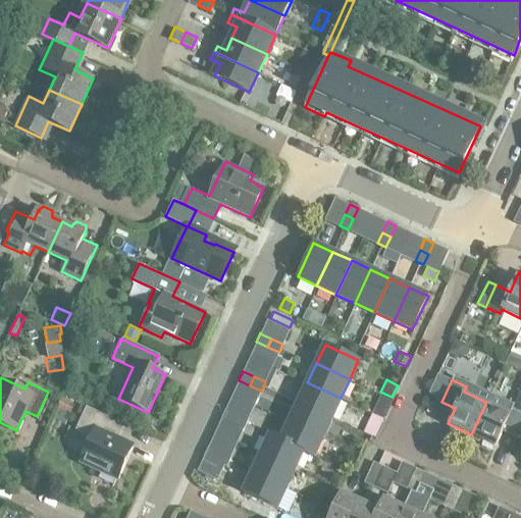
[(341,398),(307,382),(299,402),(331,417),(341,398)]
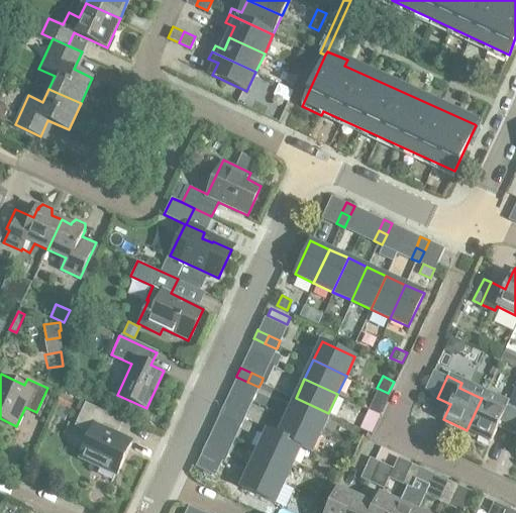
[(506,403),(506,404),(515,409),(515,382),(508,398),(508,399),(506,403)]
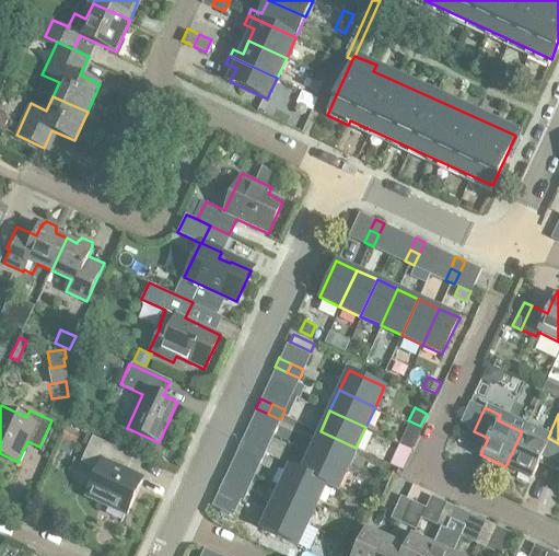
[(526,420),(521,431),(522,431),(505,466),(531,477),(546,442),(548,438),(548,437),(550,432),(550,431),(526,420)]
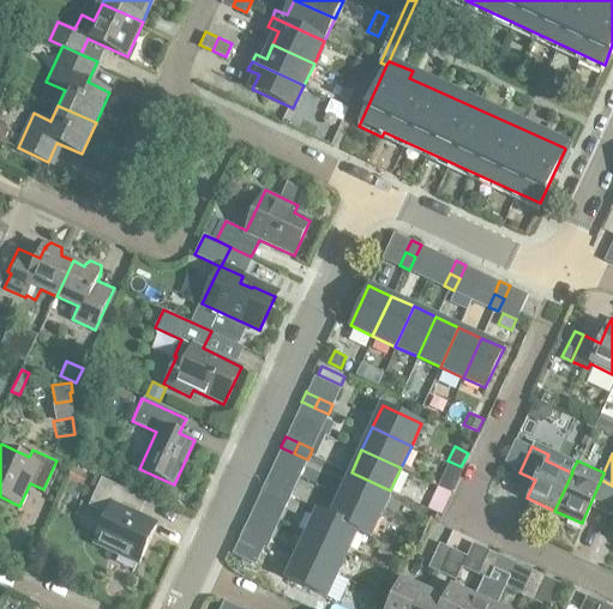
[(71,465),(65,477),(66,477),(82,484),(88,474),(71,465)]
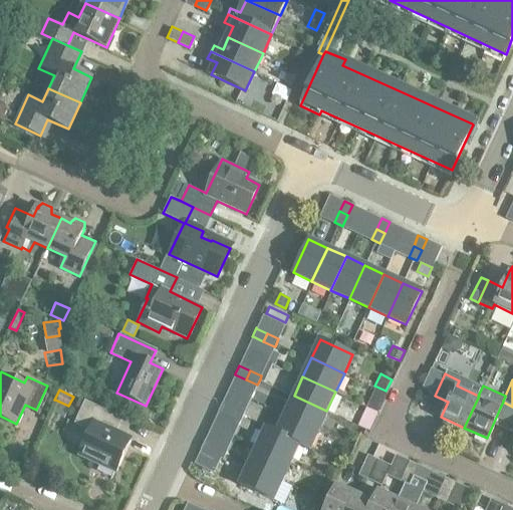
[(294,396),(285,415),(318,430),(326,411),(294,396)]
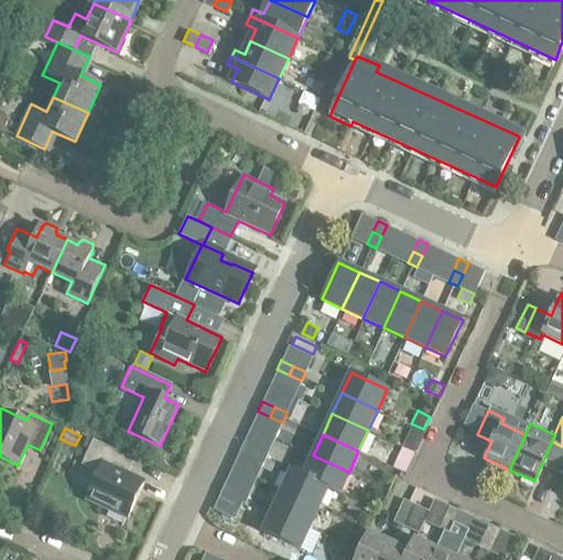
[(93,438),(80,463),(99,472),(87,497),(127,516),(142,482),(123,472),(131,455),(93,438)]
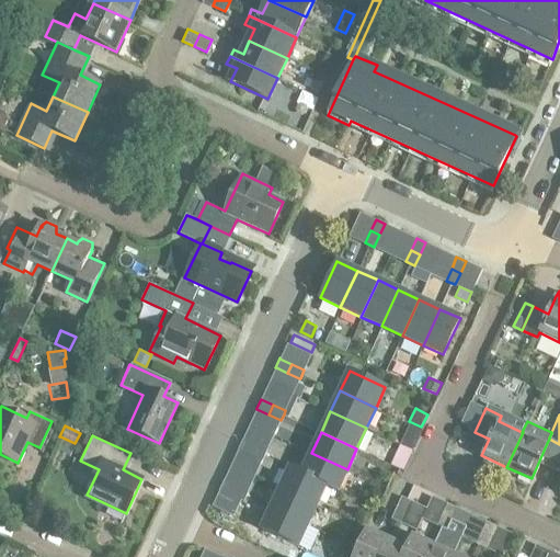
[(242,440),(238,448),(250,454),(254,445),(242,440)]
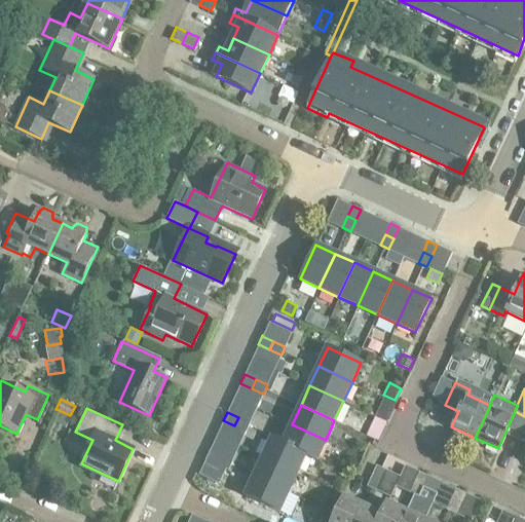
[(238,417),(234,425),(246,431),(248,425),(250,422),(238,417)]
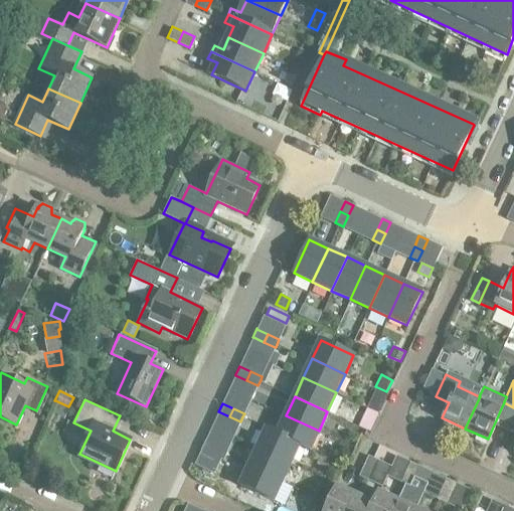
[(286,415),(277,434),(277,435),(299,445),(310,450),(319,431),(286,415)]
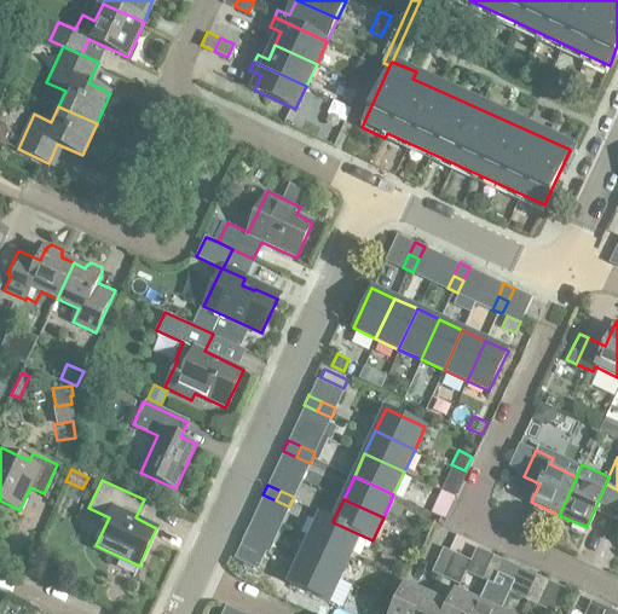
[(429,527),(446,534),(455,511),(439,504),(429,527)]
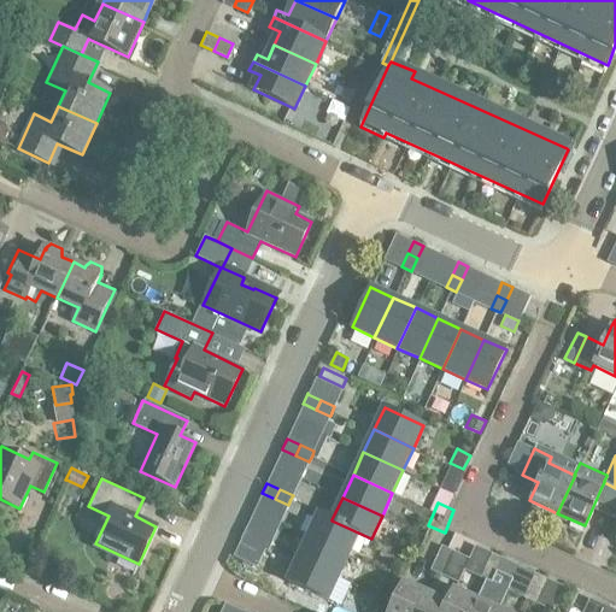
[(318,513),(309,536),(347,554),(358,533),(332,521),(332,519),(318,513)]
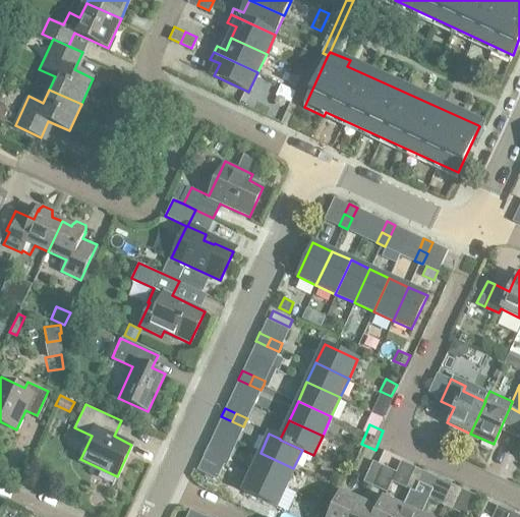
[(208,446),(204,454),(215,459),(219,451),(208,446)]
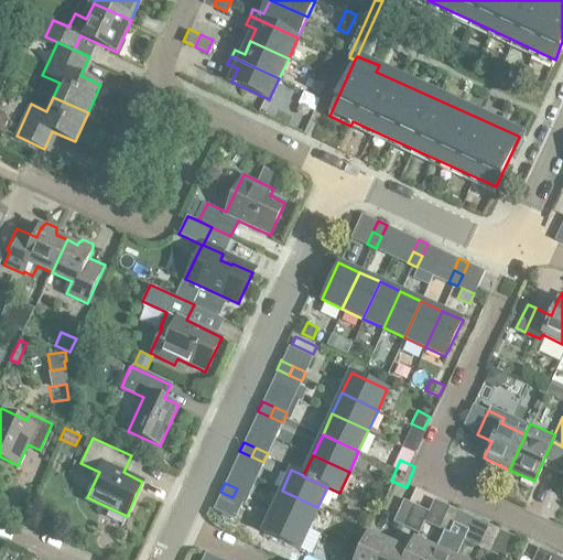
[(237,488),(233,497),(242,502),(245,503),(249,494),(237,488)]
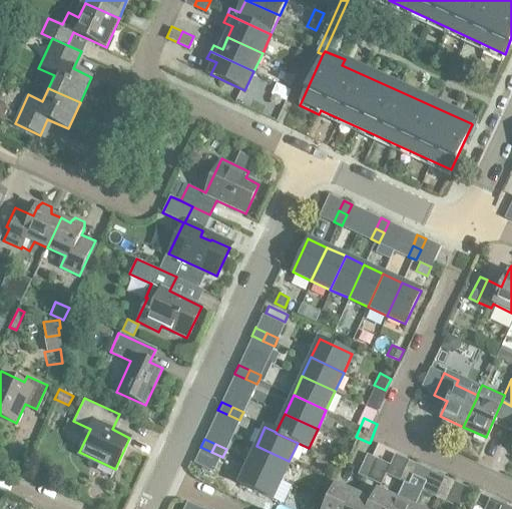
[(289,461),(257,446),(247,464),(281,479),(289,461)]
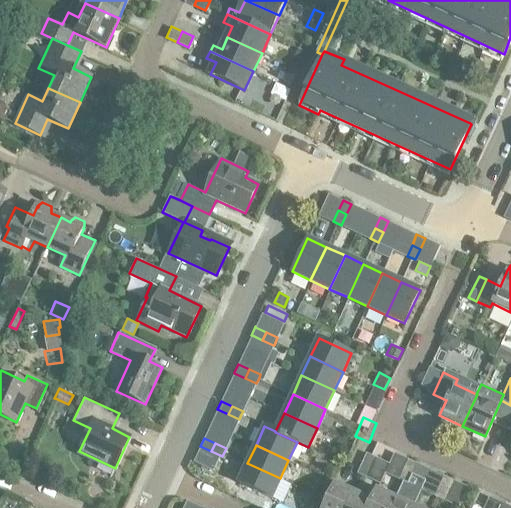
[(373,455),(365,451),(361,461),(369,464),(373,455)]
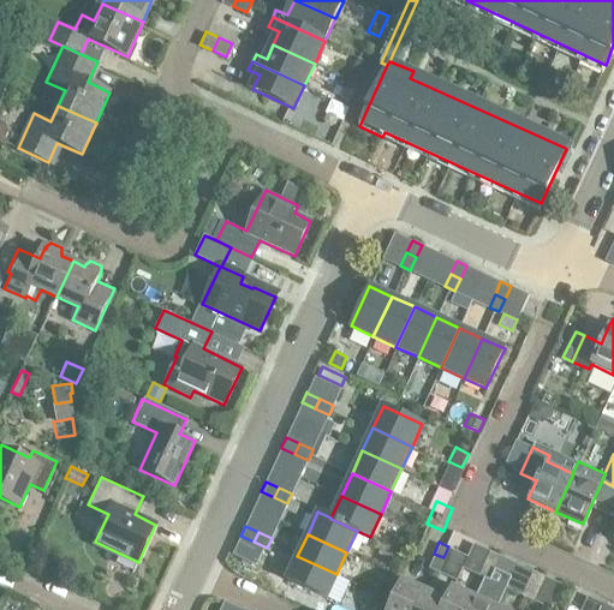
[(380,548),(379,552),(383,555),(392,558),(397,549),(382,543),(380,548)]
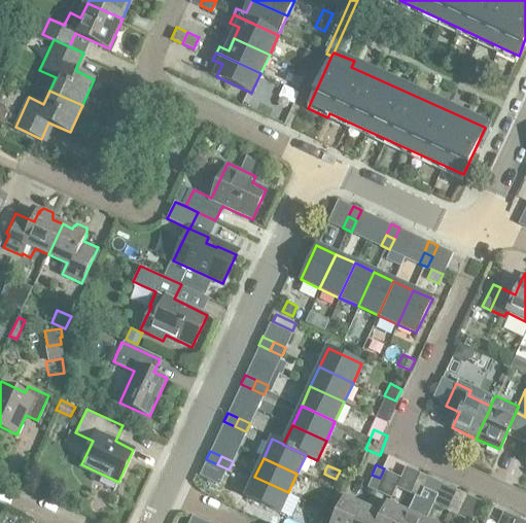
[(419,471),(414,482),(423,486),(428,475),(419,471)]
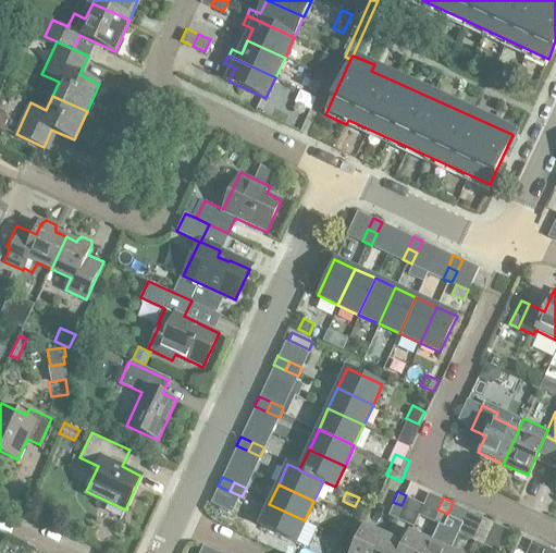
[(402,505),(393,502),(387,513),(396,516),(402,505)]
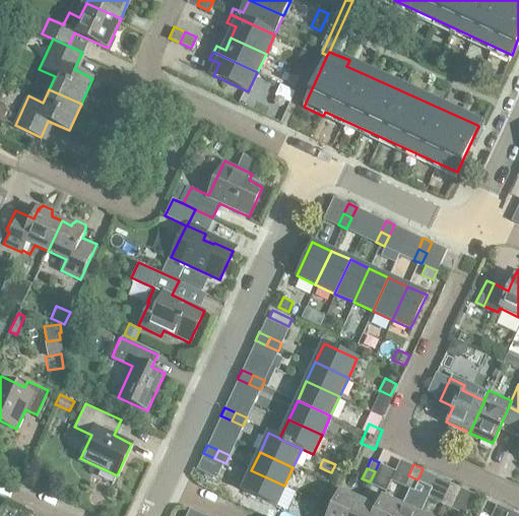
[(284,486),(251,470),(242,489),(275,505),(284,486)]
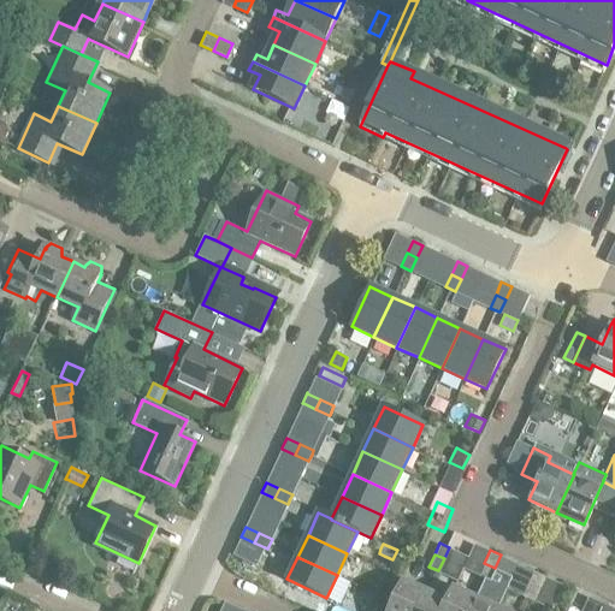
[(484,563),(479,574),(485,577),(490,580),(495,568),(484,563)]
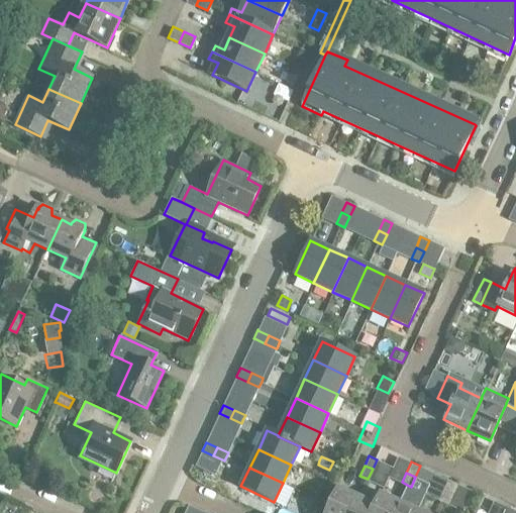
[(448,479),(443,490),(453,494),(457,484),(448,479)]
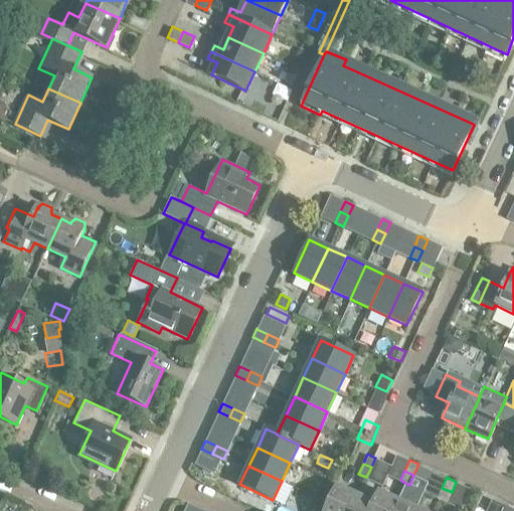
[(396,500),(391,510),(413,510),(415,509),(416,509),(424,491),(409,485),(405,483),(396,500)]
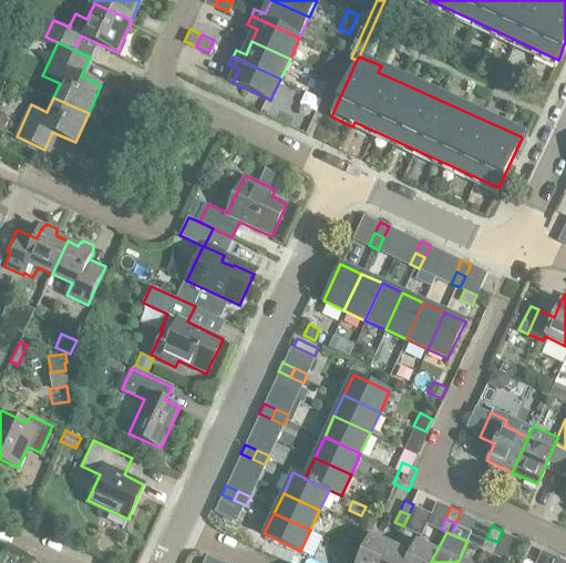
[(381,562),(390,544),(370,535),(357,562),(381,562)]
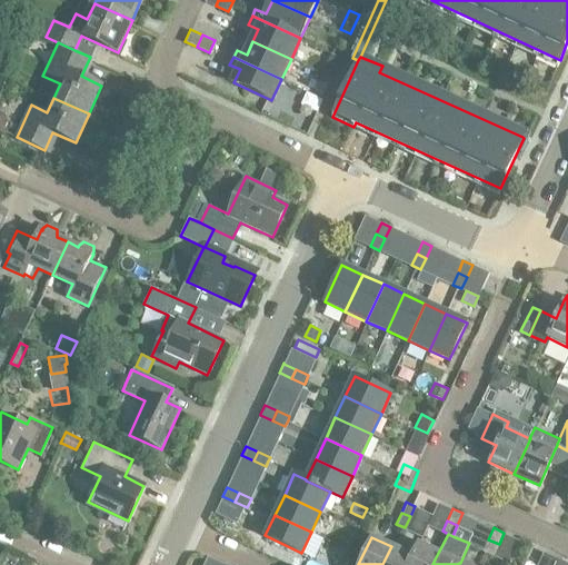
[(488,539),(484,551),(494,555),(499,544),(488,539)]
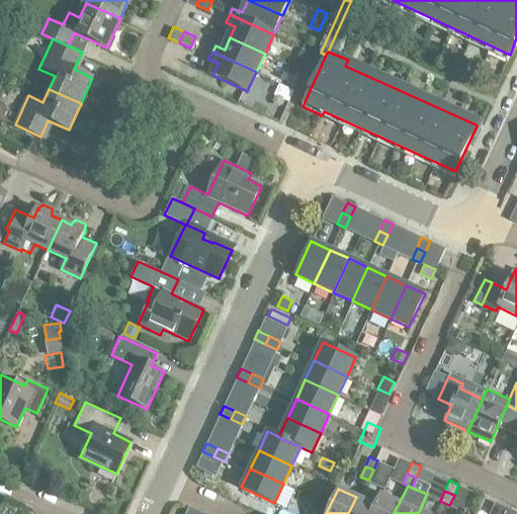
[(376,506),(372,513),(394,513),(399,503),(380,495),(374,505),(376,506)]
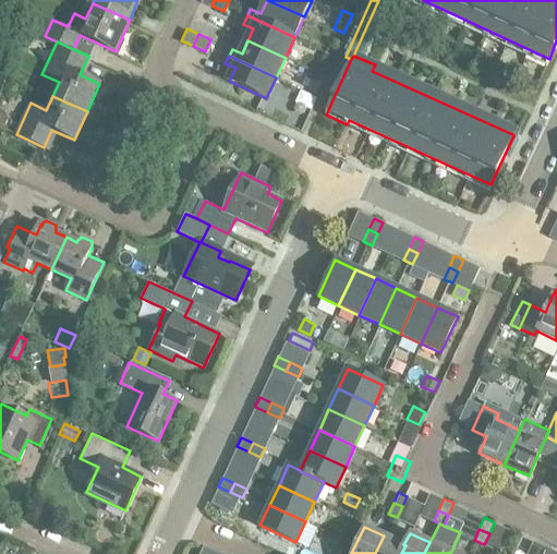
[(403,544),(384,536),(375,553),(401,553),(406,545),(403,544)]
